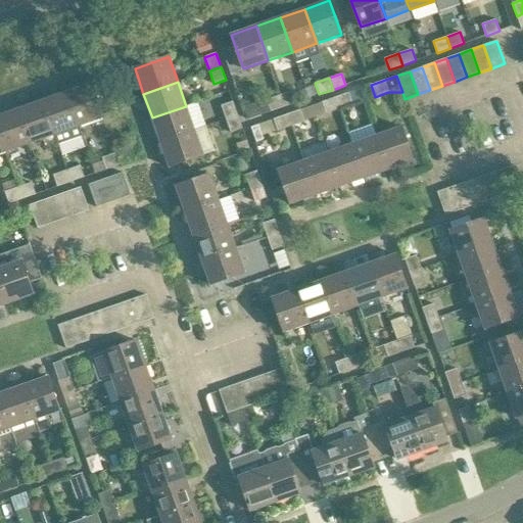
[(79,127),(85,125),(103,117),(92,84),(66,93),(79,127)]
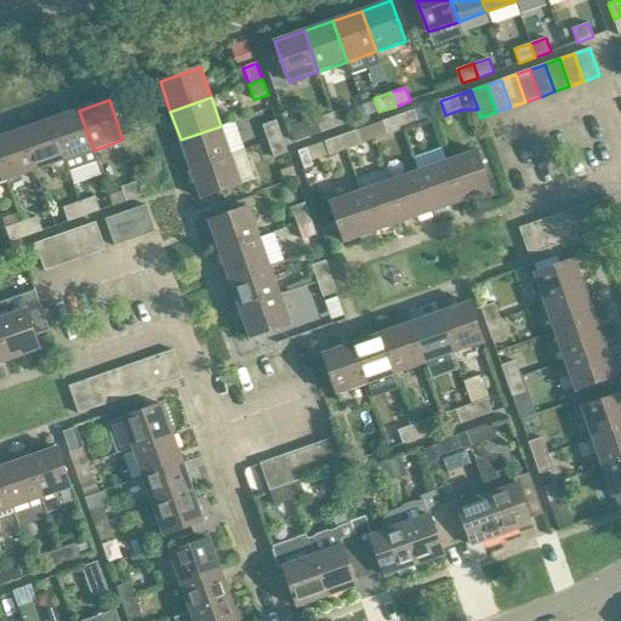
[(332,113),(337,126),(353,121),(348,107),(332,113)]
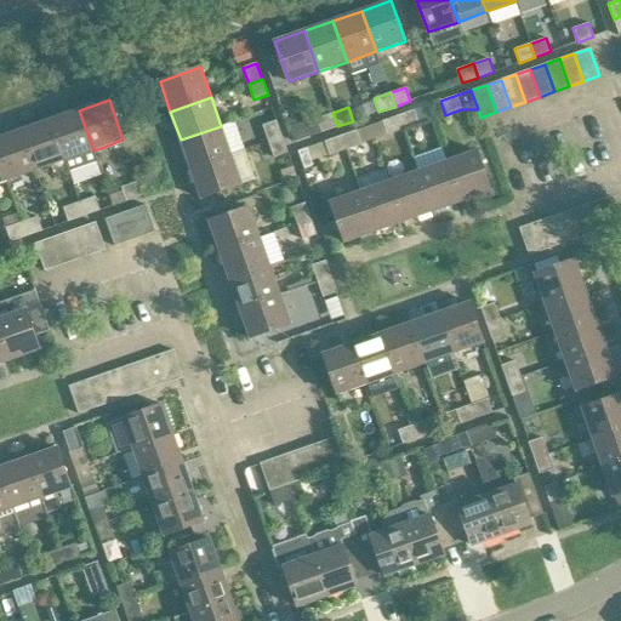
[(66,160),(93,151),(79,110),(50,120),(66,160)]
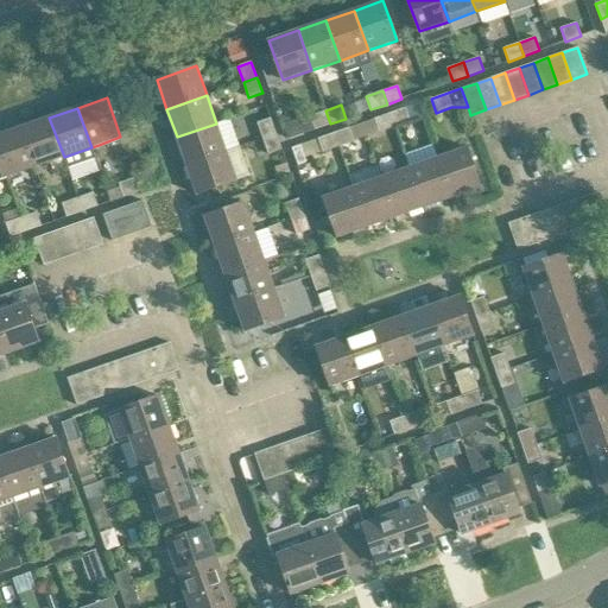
[(390,113),(394,127),(410,121),(405,108),(390,113)]
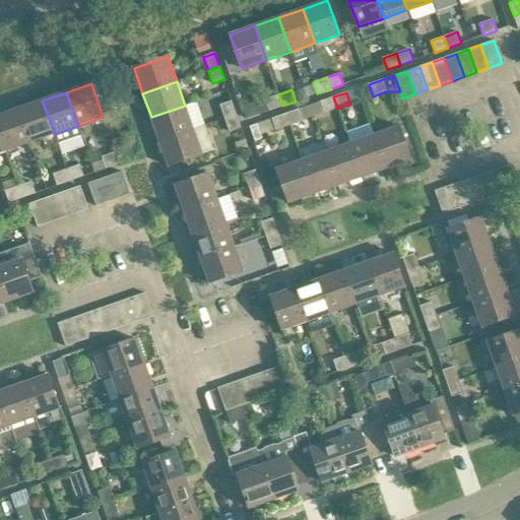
[(269,111),(282,106),(278,94),(265,100),(269,111)]
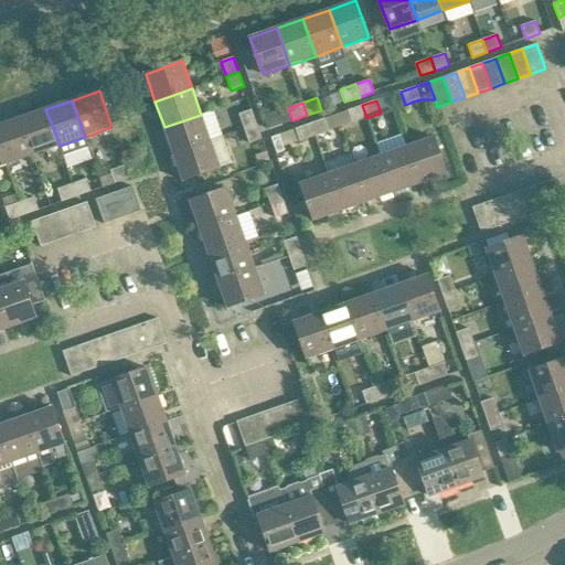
[(340,127),(366,118),(362,105),(336,115),(340,127)]
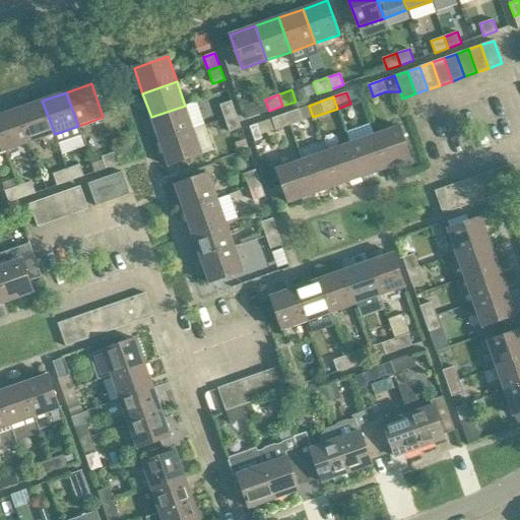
[(30,142),(55,134),(42,101),(18,109),(30,142)]
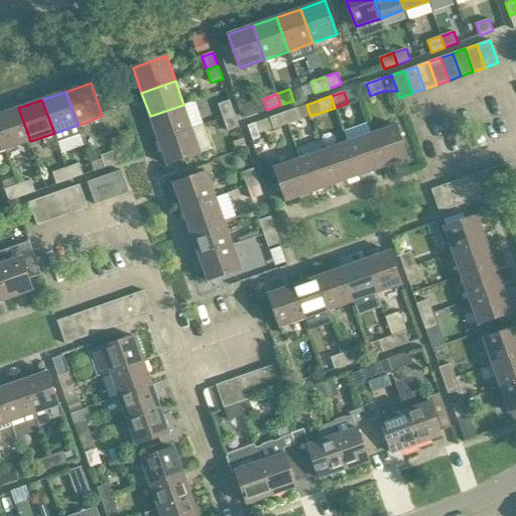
[(223,118),(235,114),(230,100),(219,104),(223,118)]
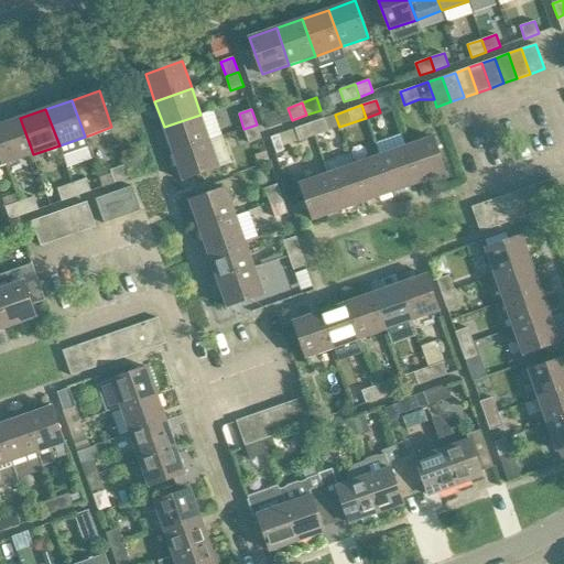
[(173,153),(209,140),(201,115),(164,127),(173,153)]
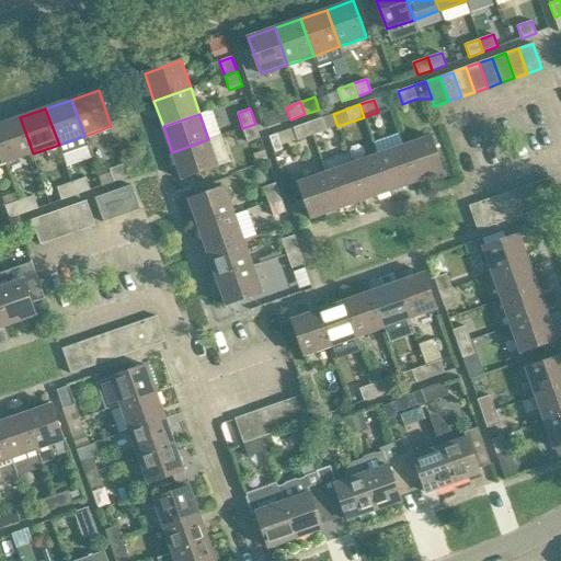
[(311,136),(338,126),(333,114),(307,124),(311,136)]
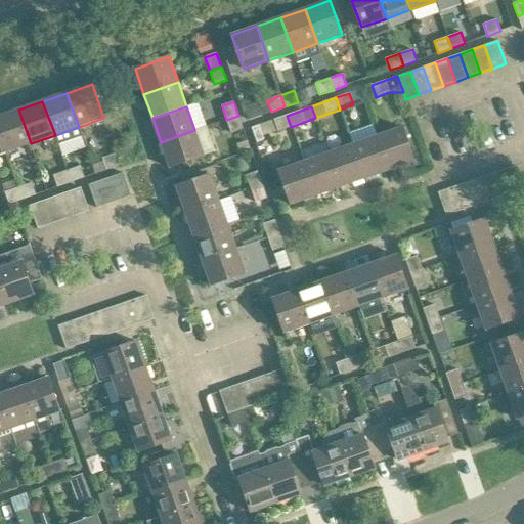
[(0,133),(7,151),(31,143),(18,110),(0,116),(0,133)]
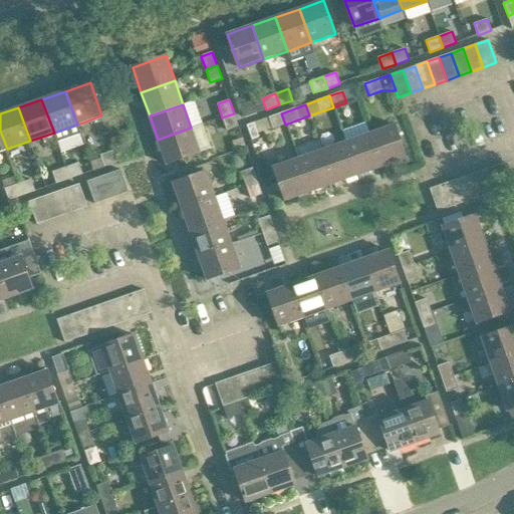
[(234,113),(222,117),(227,130),(238,125),(234,113)]
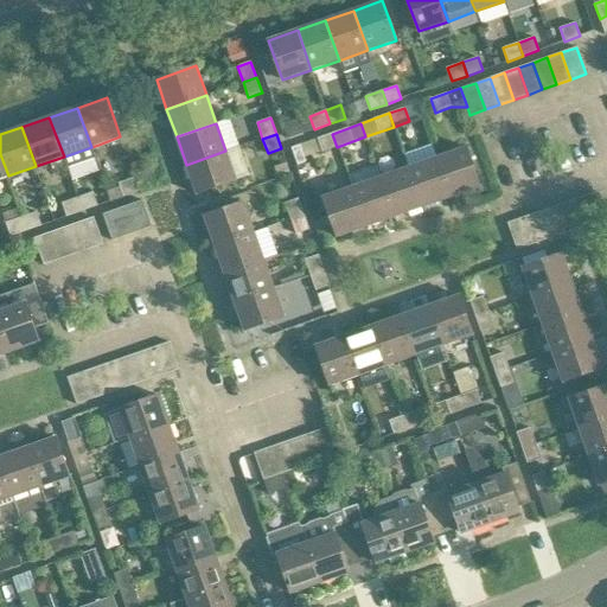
[(323,152),(337,147),(332,134),(317,139),(323,152)]
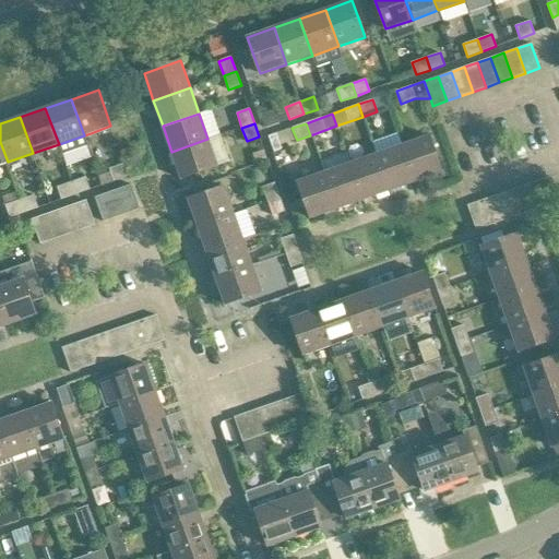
[(180,178),(229,162),(221,134),(207,139),(171,152),(180,178)]
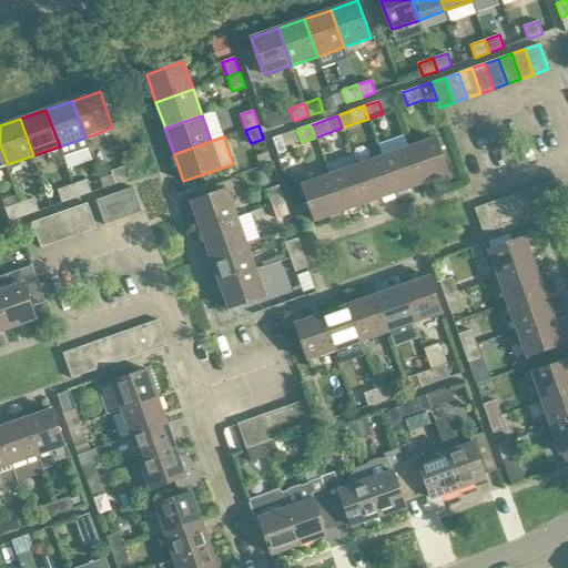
[(408,148),(422,184),(448,175),(436,138),(408,148)]
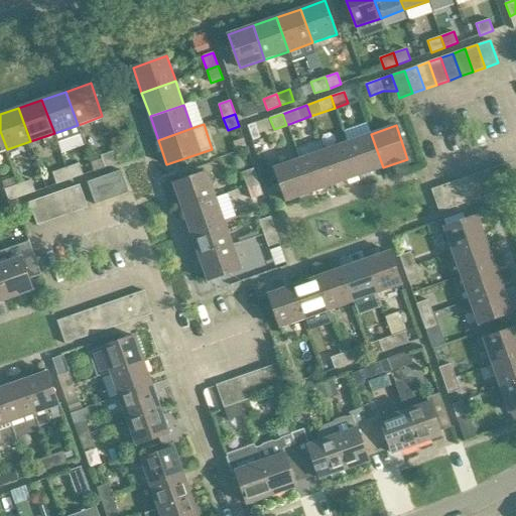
[(359,176),(347,142),(344,132),(319,141),(335,184),(359,176)]
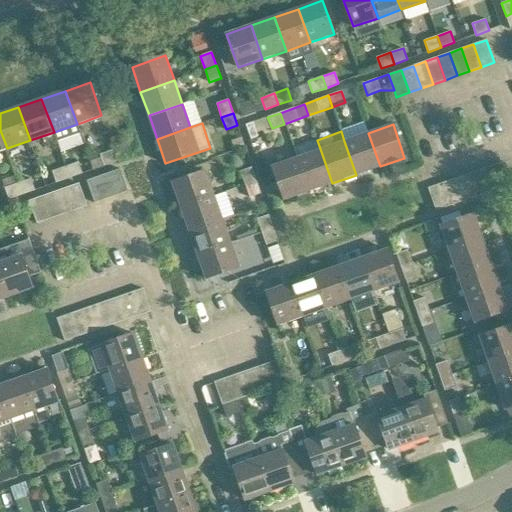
[(356,175),(380,166),(368,133),(344,141),(356,175)]
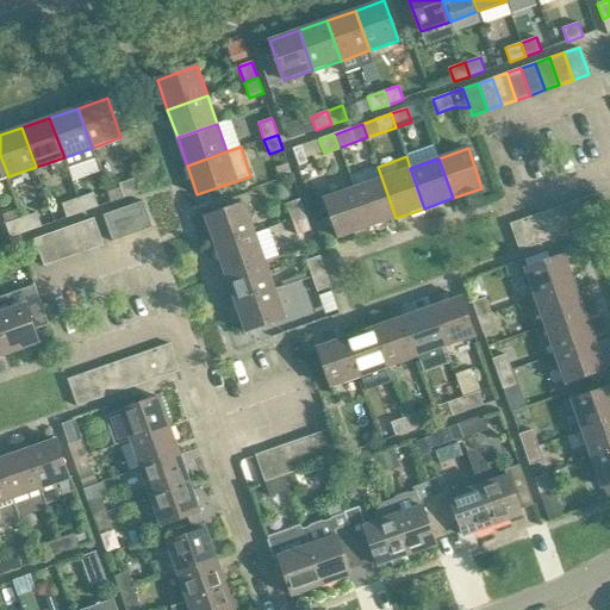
[(291,176),(287,165),(275,168),(280,180),(291,176)]
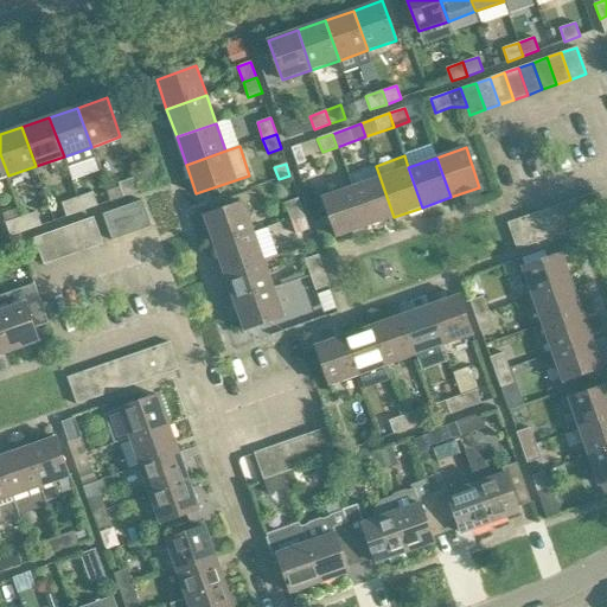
[(365,227),(394,217),(376,166),(347,176),(365,227)]
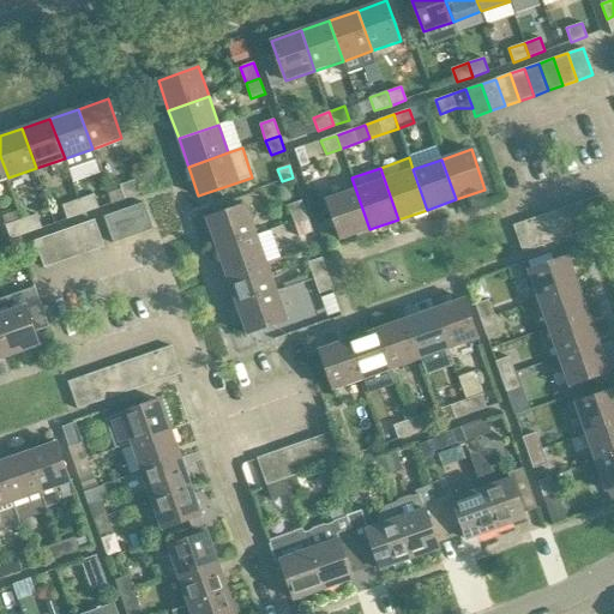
[(341,240),(369,229),(351,178),(323,187),(341,240)]
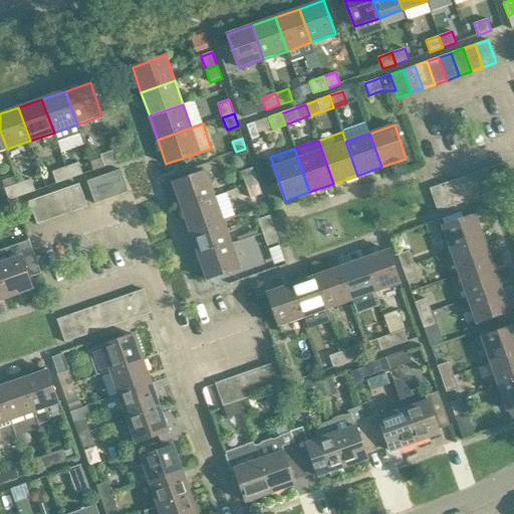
[(104,168),(118,163),(114,152),(100,156),(104,168)]
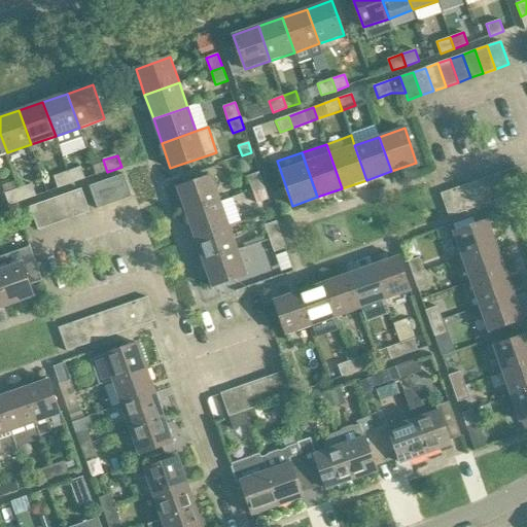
[(72,184),(84,179),(80,168),(68,172),(72,184)]
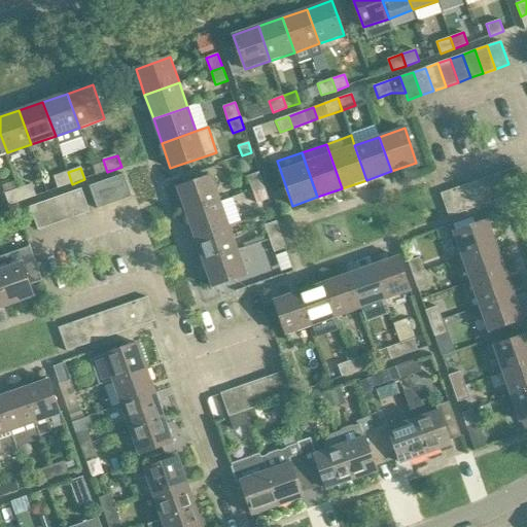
[(499,199),(513,195),(504,171),(491,176),(499,199)]
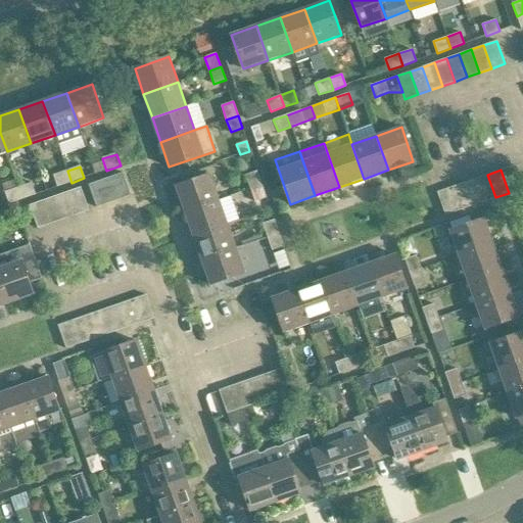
[(57,187),(72,183),(67,171),(53,176),(57,187)]
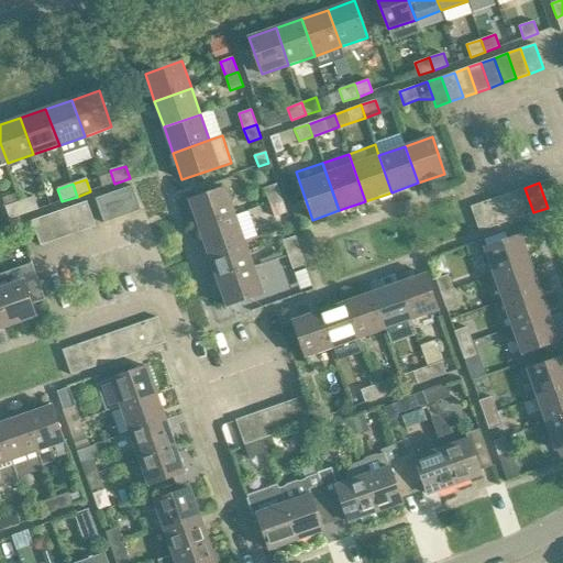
[(269,203),(283,199),(277,185),(265,189),(269,203)]
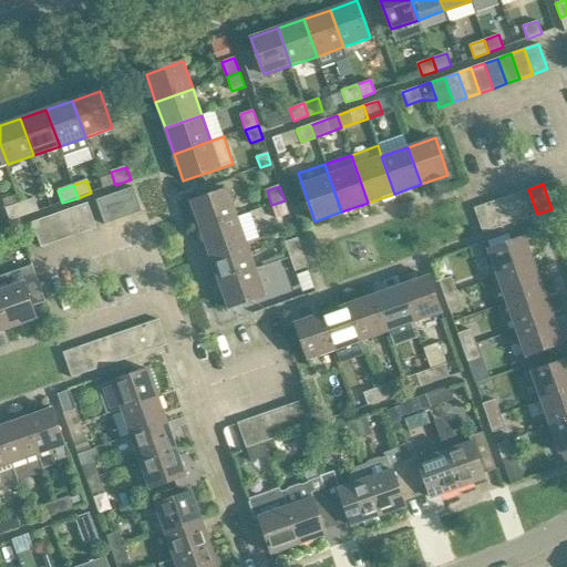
[(104,225),(142,212),(133,187),(96,200),(104,225)]
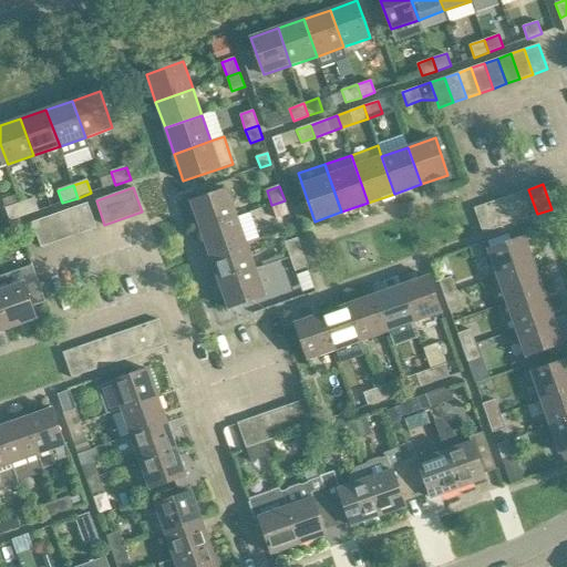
[(200,229),(237,217),(228,189),(191,203),(200,229)]
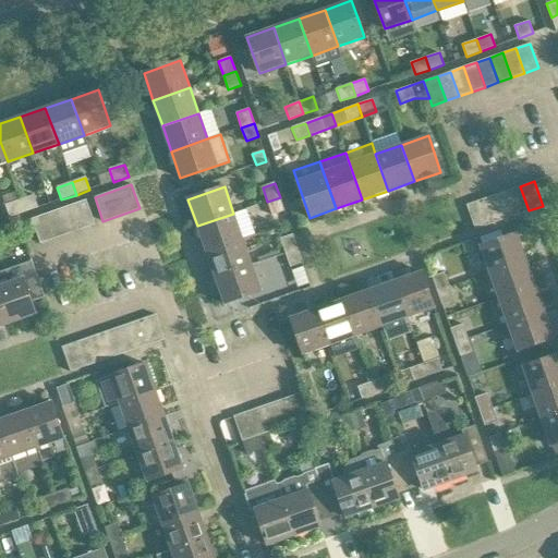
[(516,216),(529,210),(520,186),(507,191),(516,216)]
